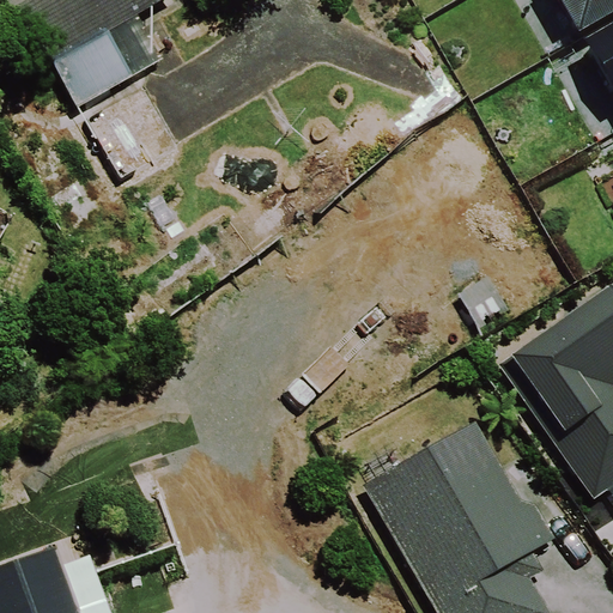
[(48,55),(77,107),(161,59),(135,14),(161,0),(0,0),(0,7),(32,64),(48,55)]
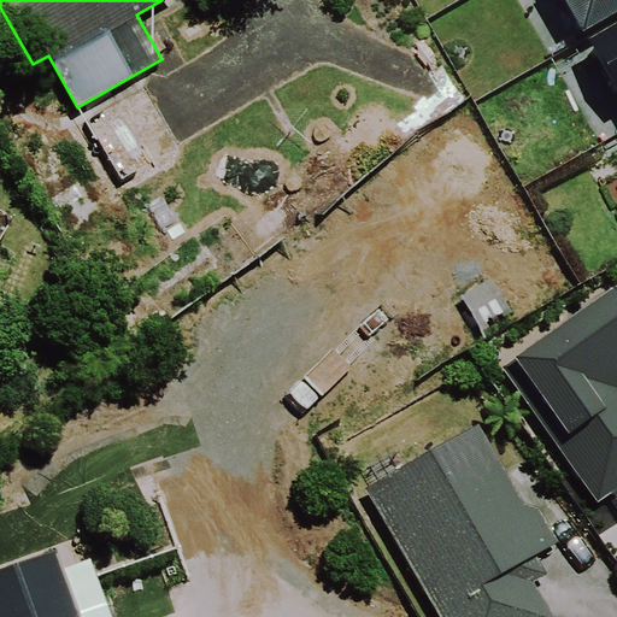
[(616,0),(564,0),(581,29),(616,7),(616,0)]
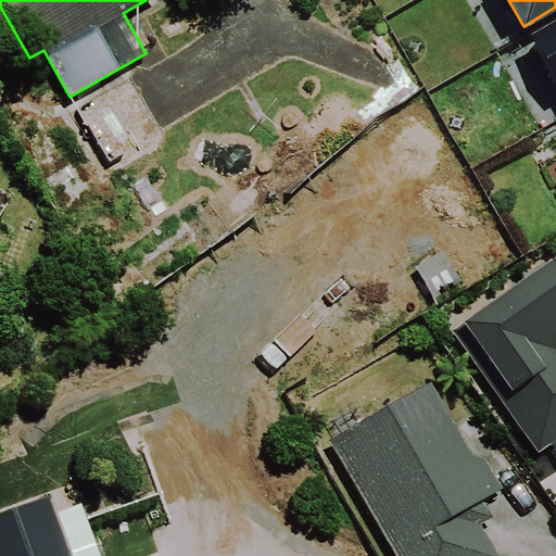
[(555,20),(534,33),(555,71),(555,20)]
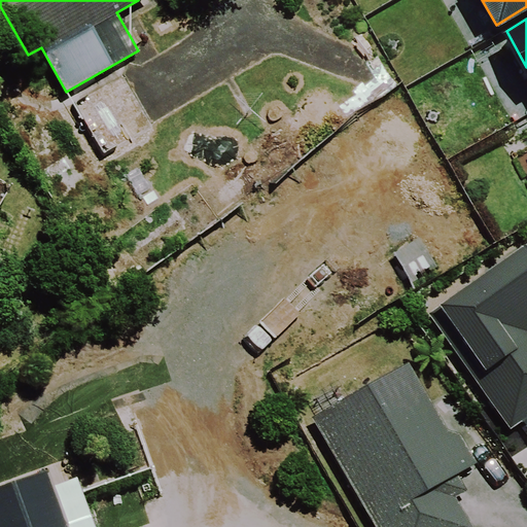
[(102,155),(160,124),(129,68),(71,100),(102,155)]
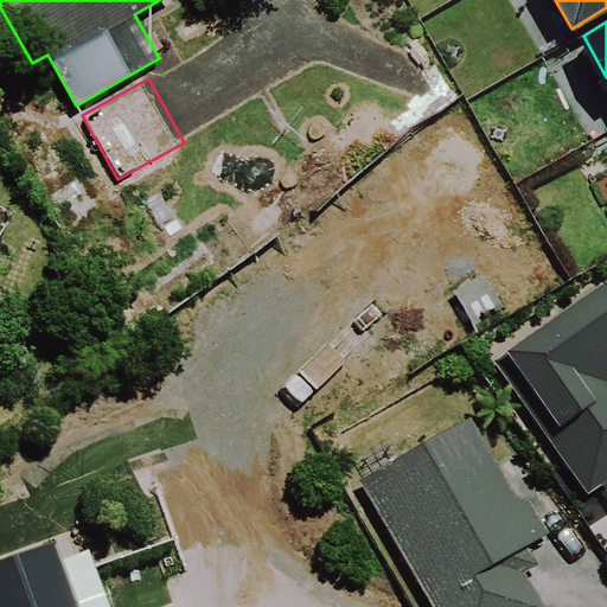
[(606,280),(493,359),(586,493),(606,479),(606,280)]
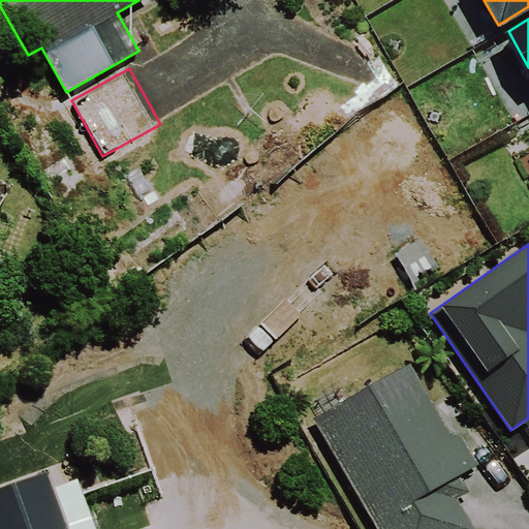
[(449,431),(410,361),(314,415),(378,528),(475,528),(458,498),(469,492),(460,474),(478,464),(463,435),(449,431)]
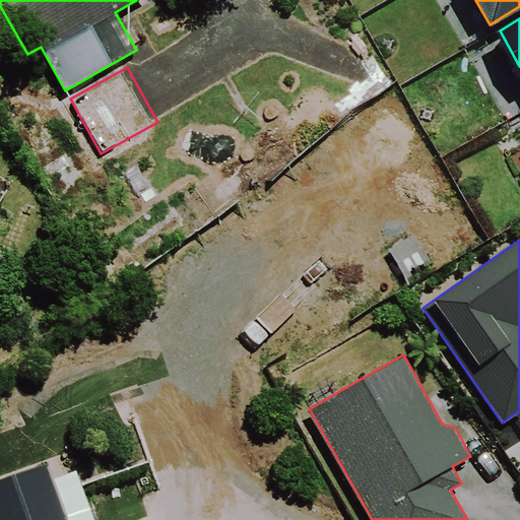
[(70,519),(50,461),(0,478),(0,519),(70,519)]
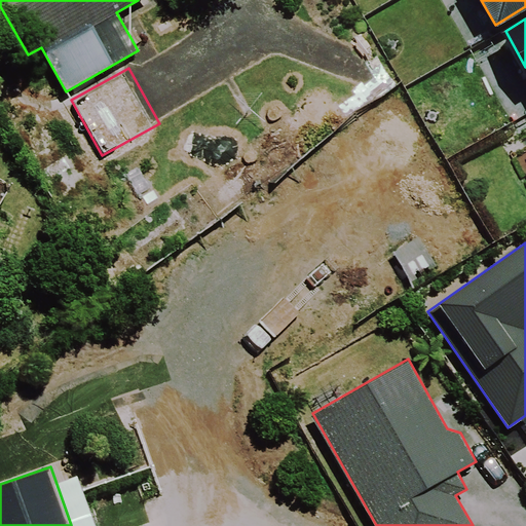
All buildings are outlined.
